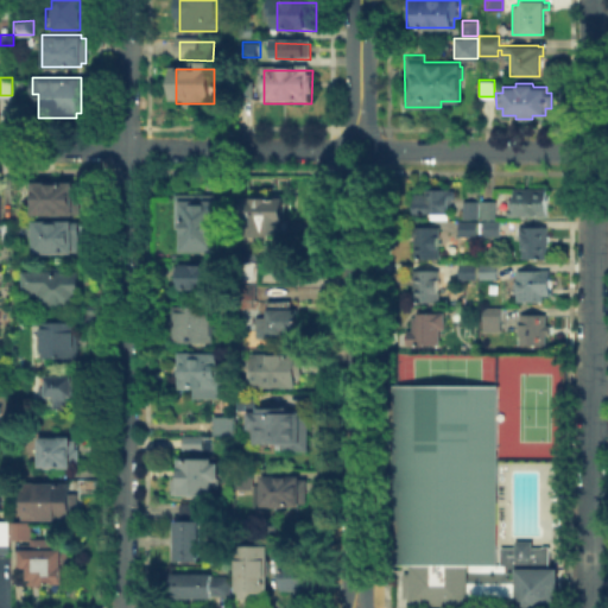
[(447,213),(409,213),(409,192),(424,192),(424,185),(447,185),(447,213)]
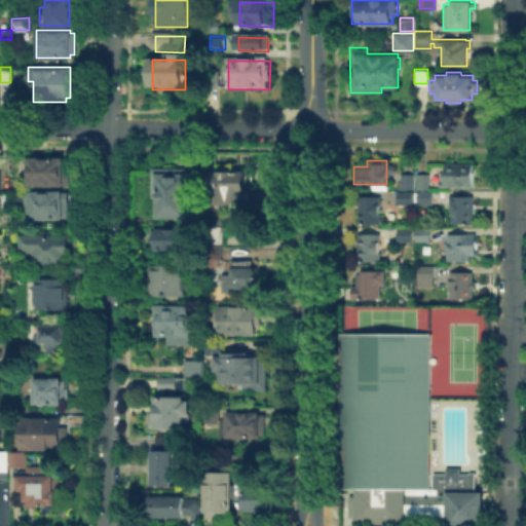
[(72,161),(72,187),(33,187),(33,161),(72,161)]
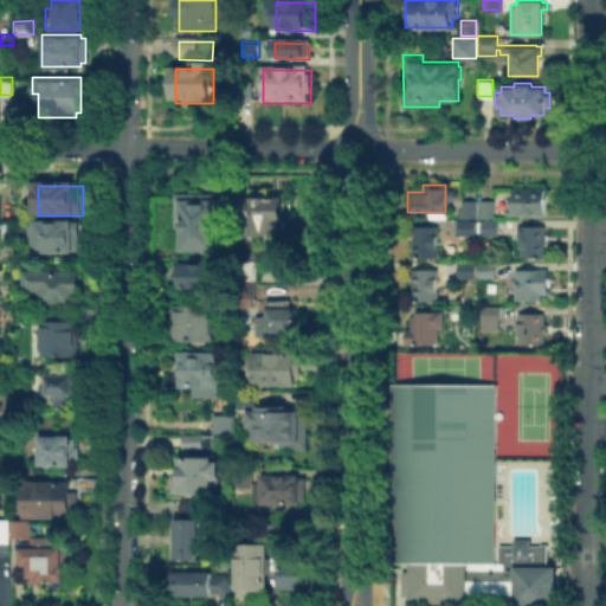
[(504,213),(504,198),(511,198),(511,187),(545,186),(545,213),(504,213)]
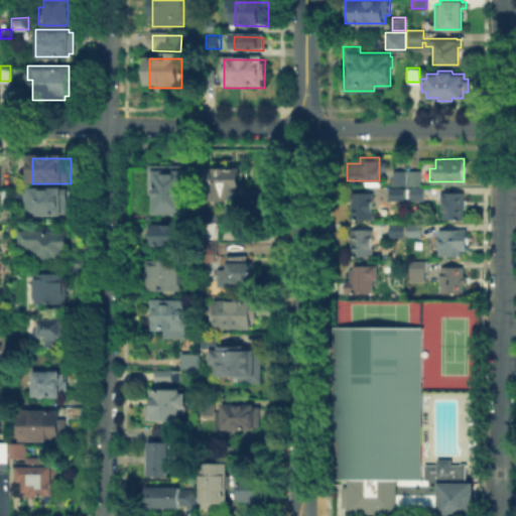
[(183,213),(153,213),(153,192),(148,192),(148,163),(187,163),(187,188),(183,188),(183,213)]
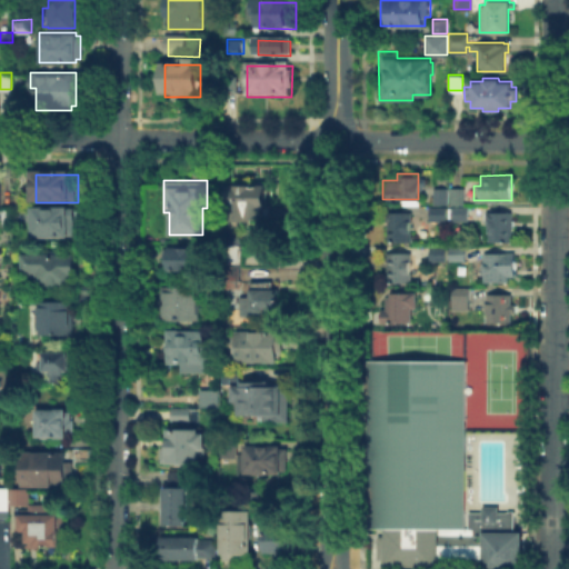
[(227,220),(227,182),(270,182),(270,220),(227,220)]
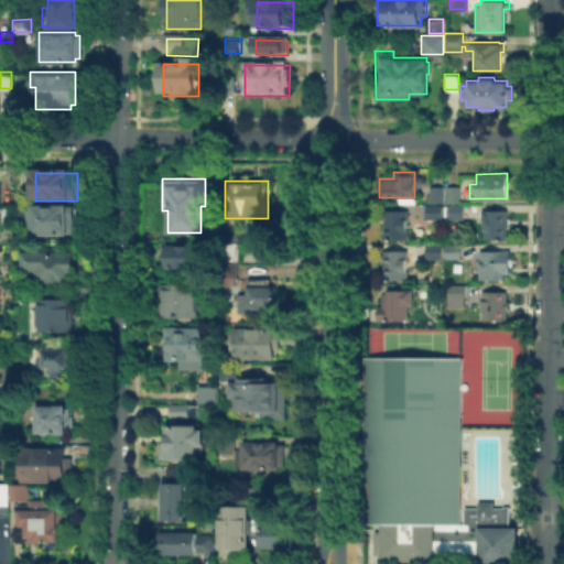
[(427,202),(427,185),(442,185),(442,202),(427,202)]
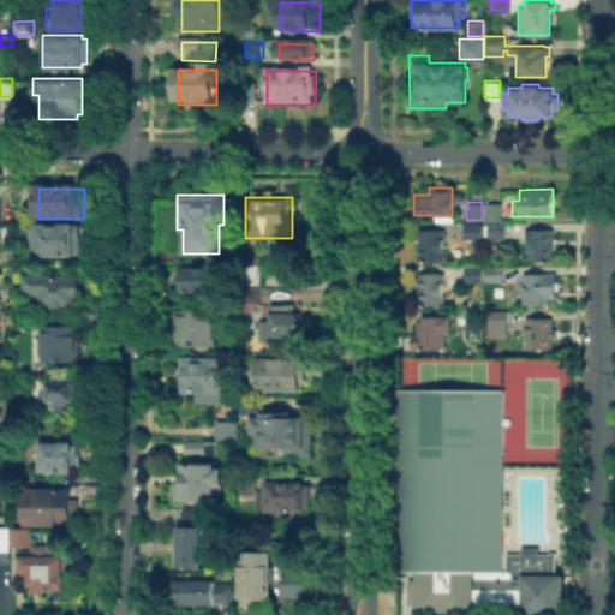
[(485,219),(485,202),(501,202),(501,219),(485,219)]
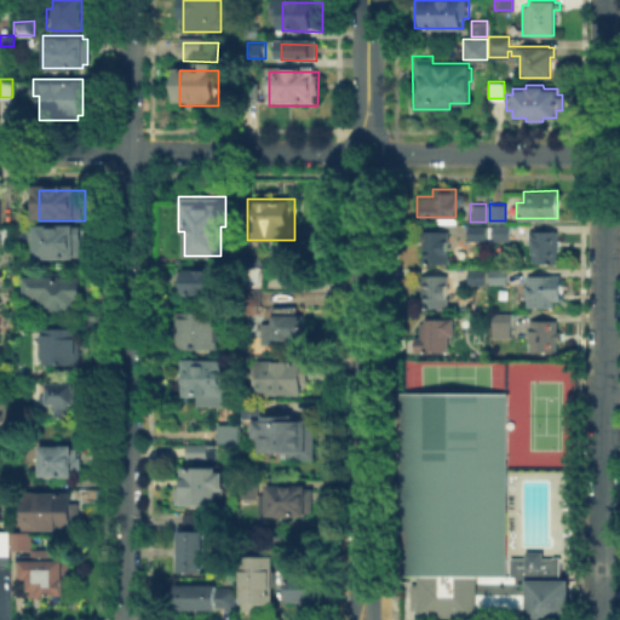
[(468,239),(468,224),(484,224),(484,239),(468,239)]
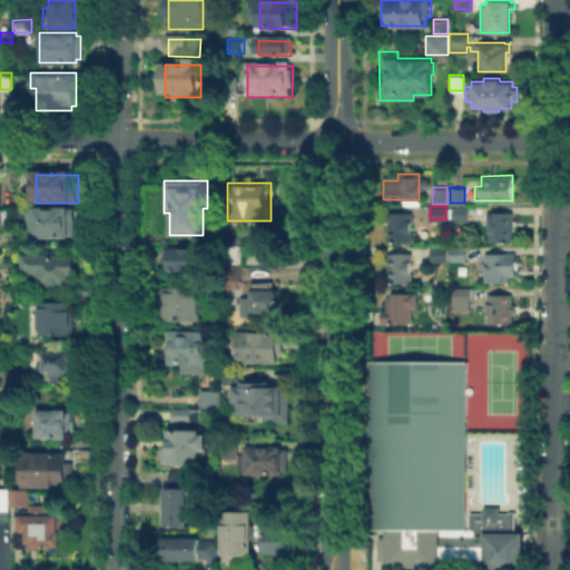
[(451,219),(452,206),(468,206),(468,219),(451,219)]
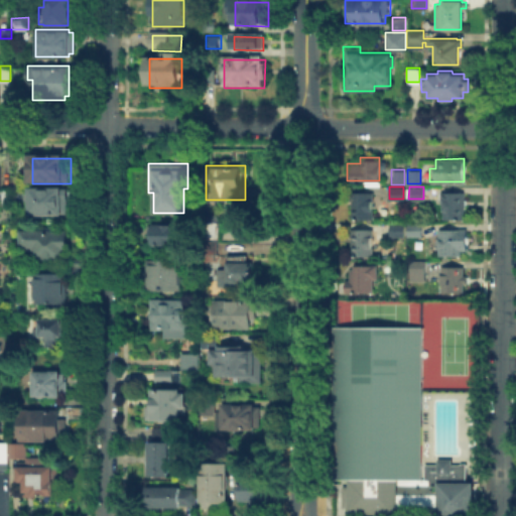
[(0,202),(0,188),(10,188),(10,202),(0,202)]
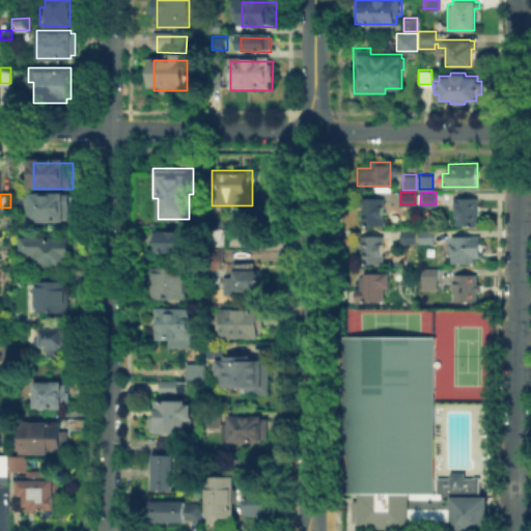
[(33,221),(33,196),(70,197),(70,221),(33,221)]
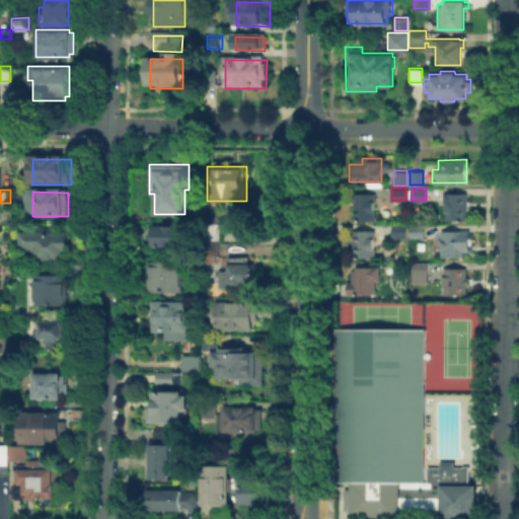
[(373,193),(372,219),(351,219),(351,193),(373,193)]
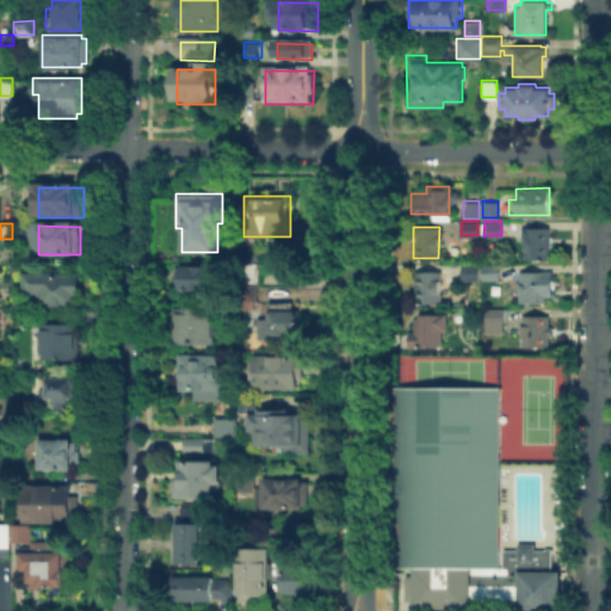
[(522,227),(549,227),(549,259),(522,259),(522,227)]
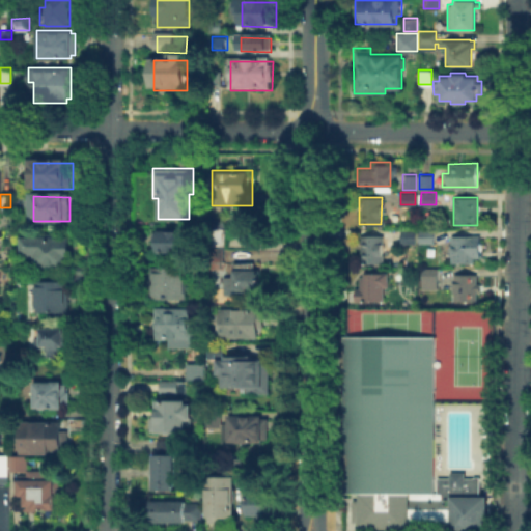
[(224,220),(224,245),(210,245),(210,219),(224,220)]
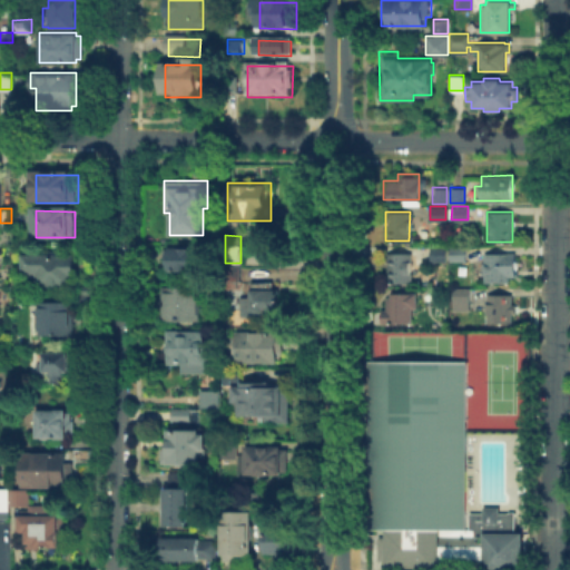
[(167,271),(167,246),(207,246),(207,271),(167,271)]
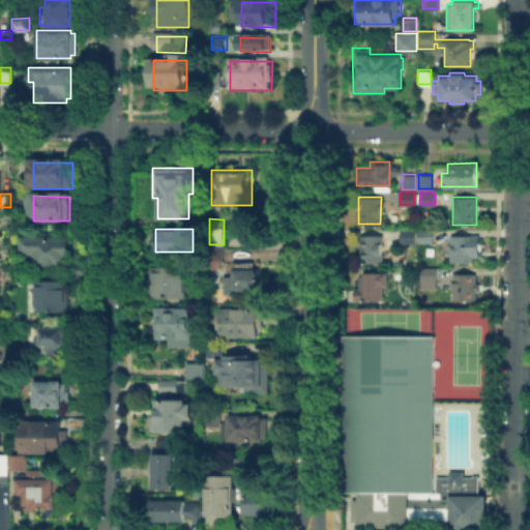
[(417,240),(417,229),(432,229),(432,240),(417,240)]
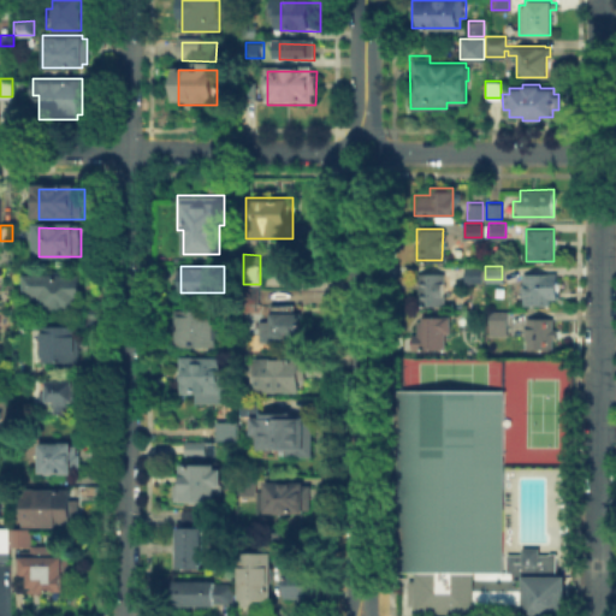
[(465,280),(465,267),(481,267),(481,280),(465,280)]
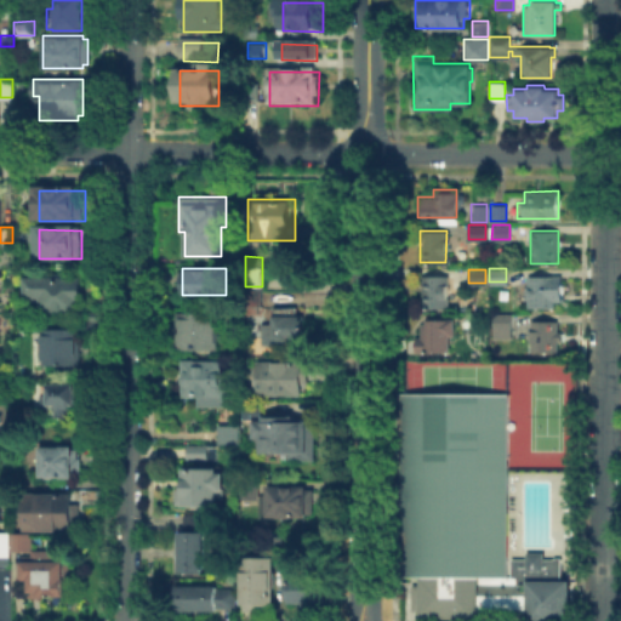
[(81,297),(81,308),(40,307),(40,296),(26,296),(26,277),(81,277),(81,297)]
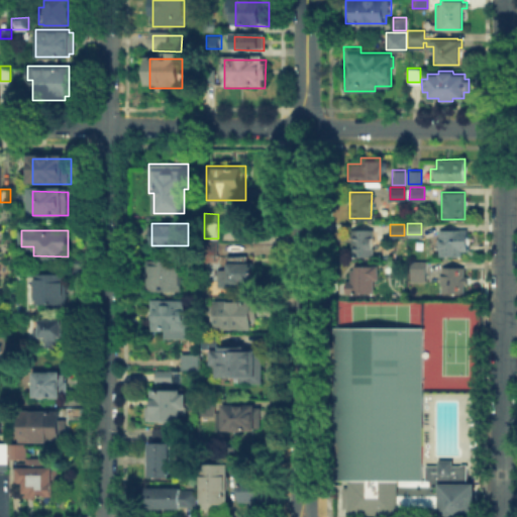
[(372,230),(371,259),(349,259),(349,230),(372,230)]
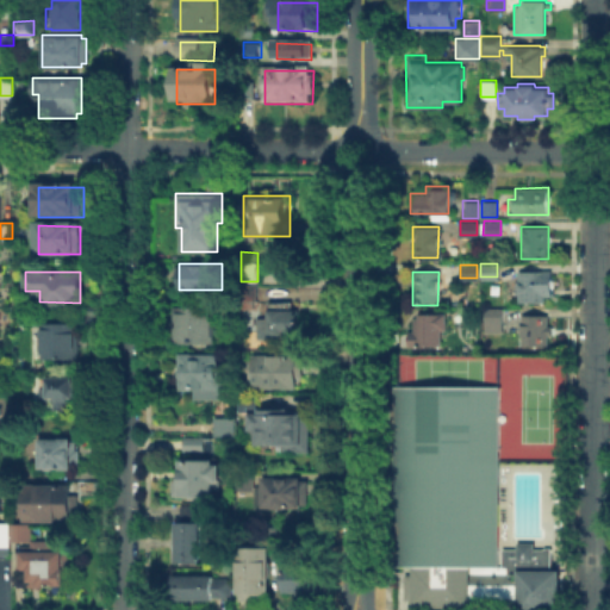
[(548,272),(548,300),(516,300),(516,272),(548,272)]
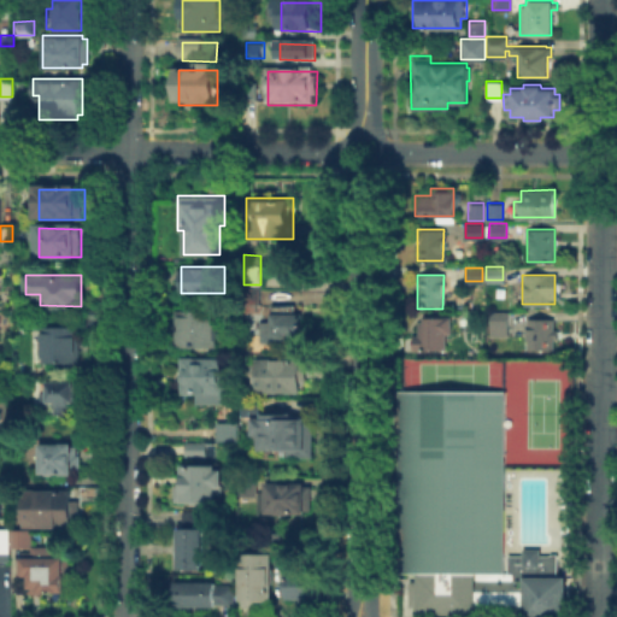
[(259,287),(259,303),(241,303),(241,287),(259,287)]
